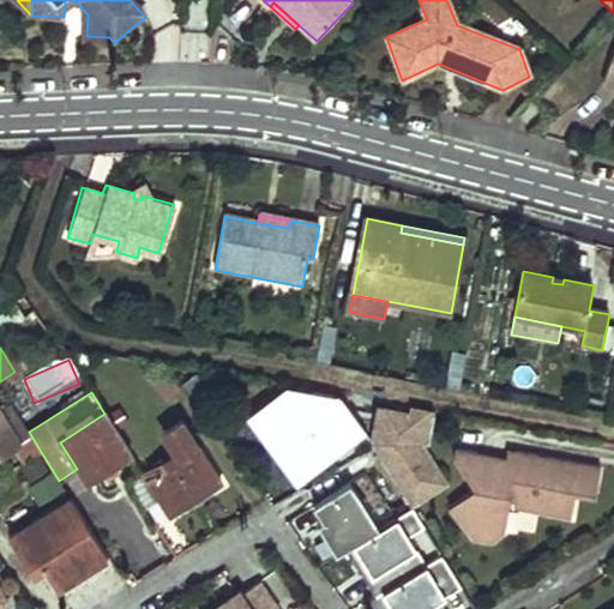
[(438,417),(414,411),(413,416),(296,393),(292,397),(289,395),(252,420),(299,481),(337,457),(363,438),(368,444),(391,477),(426,452),(427,452),(438,417)]
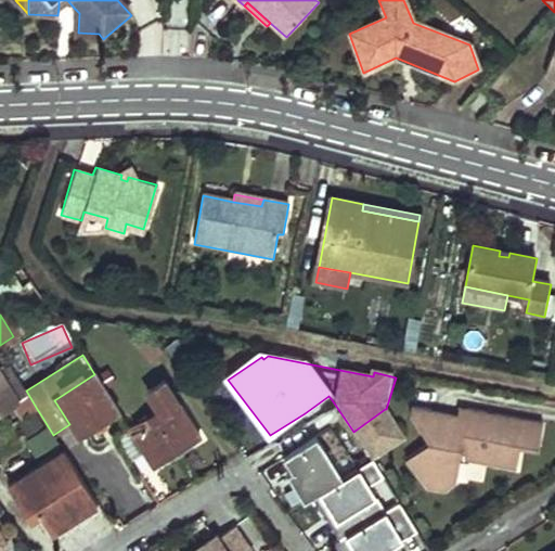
[(0,372),(0,410),(2,412),(18,401),(0,372)]
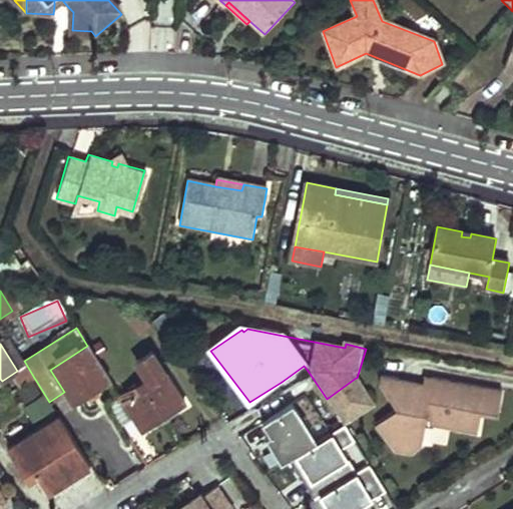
[(110,382),(87,346),(50,370),(64,392),(73,405),(110,382)]
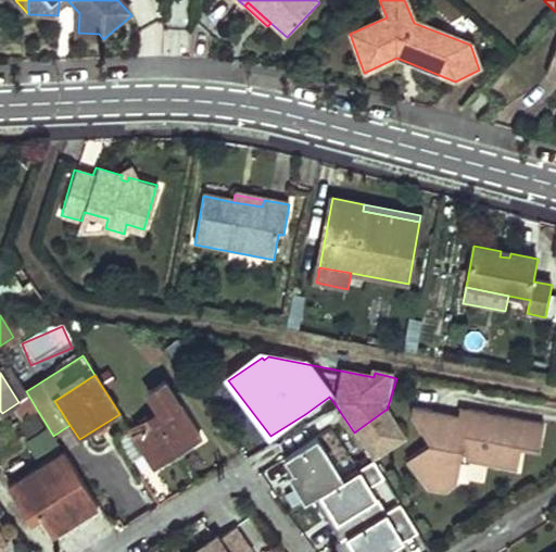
[(201,441),(167,389),(165,385),(150,394),(163,417),(135,436),(156,471),(201,441)]
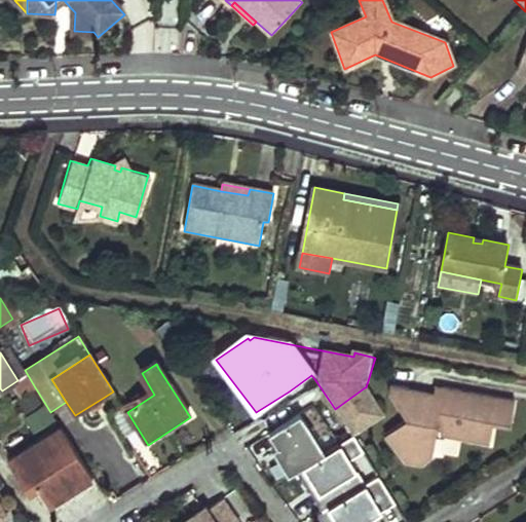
[(311,375),(289,392),(293,396),(315,380),(311,375)]
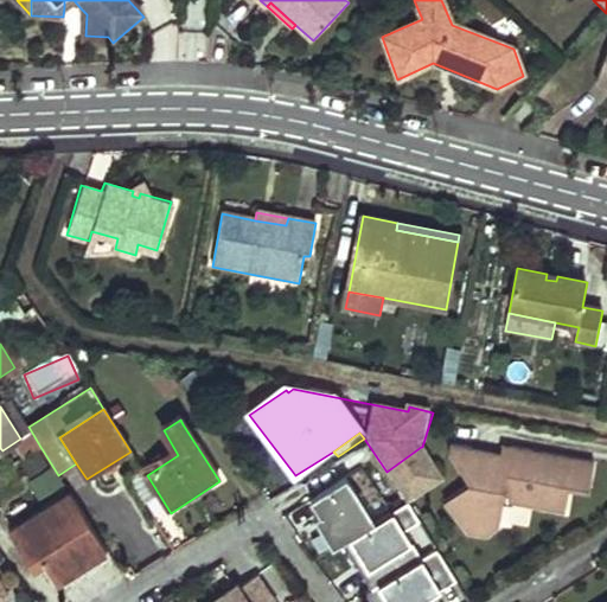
[(500,446),(492,444),(491,453),(499,454),(500,446)]
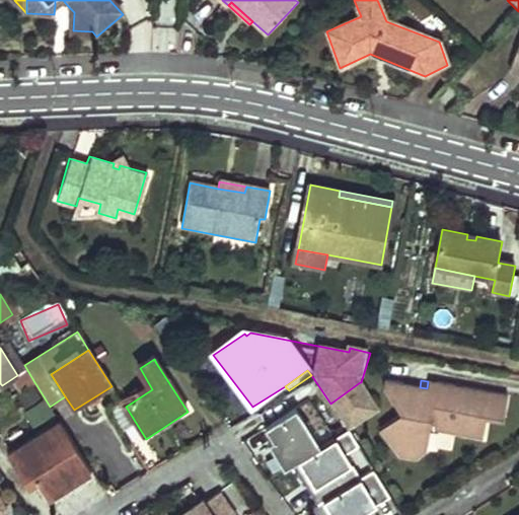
[(420,387),(385,381),(382,389),(400,416),(379,431),(398,458),(416,461),(426,453),(429,432),(482,441),(486,421),(503,423),(507,395),(428,381),(427,388),(420,387)]
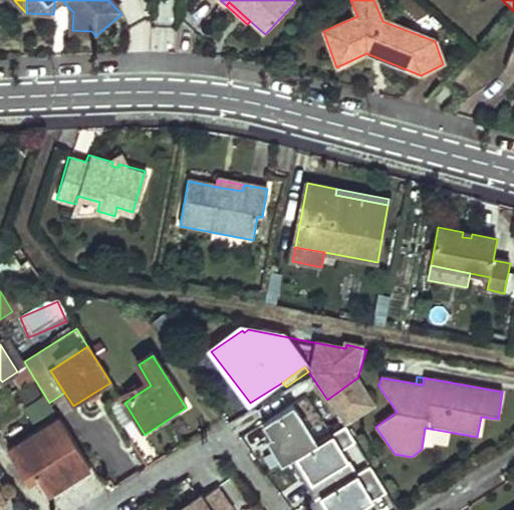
[(356,378),(327,400),(346,426),(375,407),(356,378)]
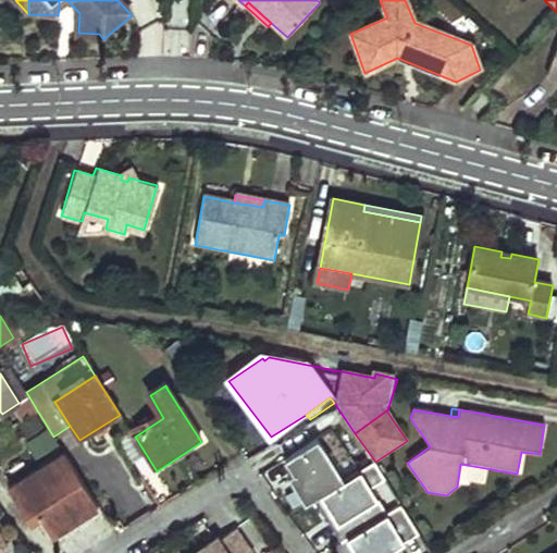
[(16,425),(29,462),(52,454),(39,416),(16,425)]
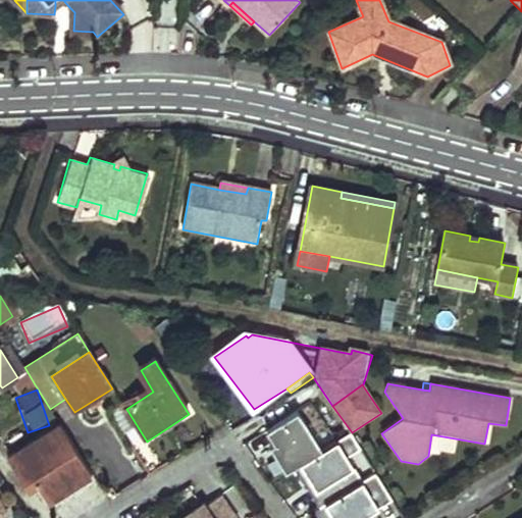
[(322,451),(334,442),(309,408),(298,416),(322,451)]
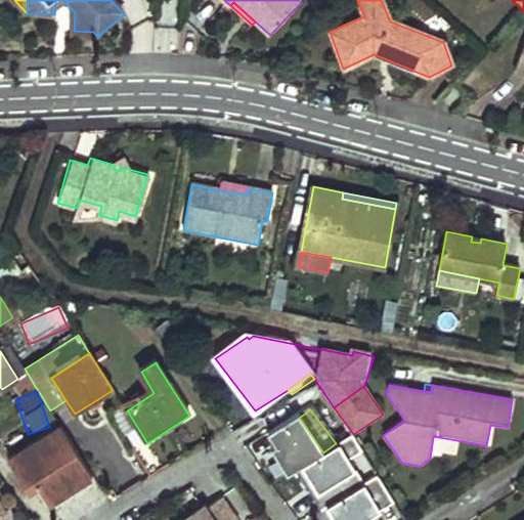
[(127,410),(114,419),(124,436),(137,428),(127,410)]
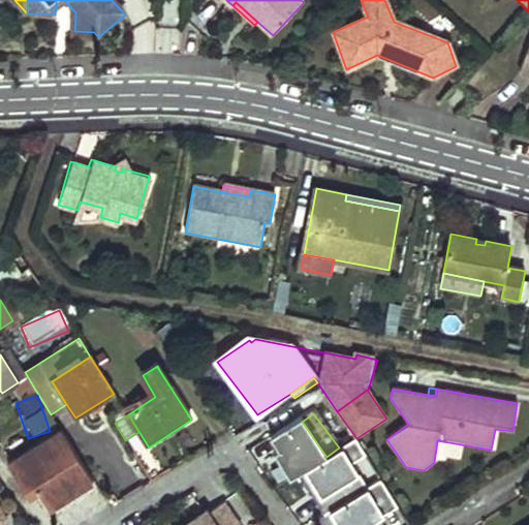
[(62,432),(20,459),(51,510),(94,484),(67,440),(62,432)]
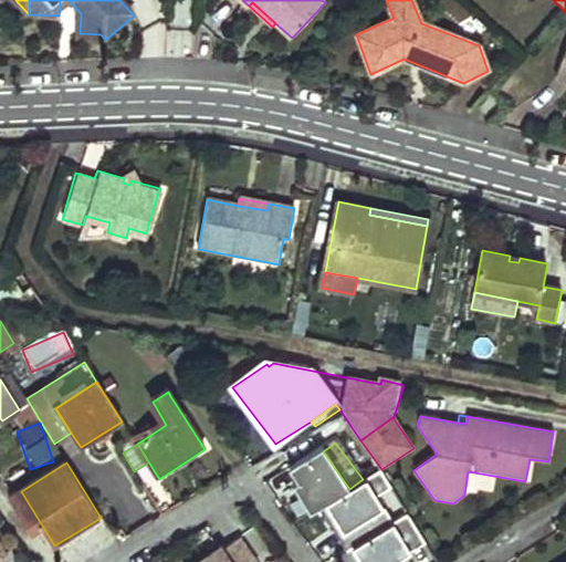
[(381,469),(326,507),(345,534),(339,539),(349,554),(396,522),(378,497),(392,487),(381,469)]
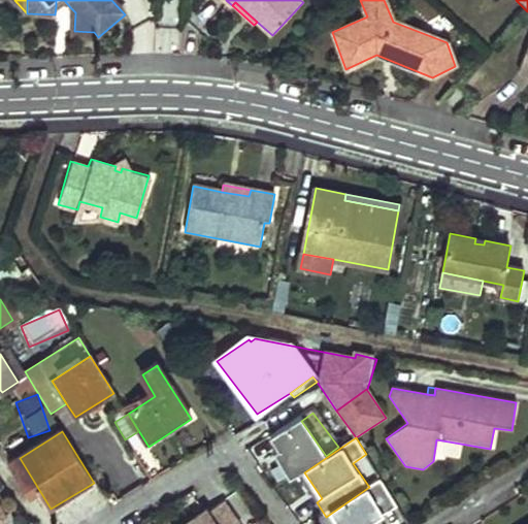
[(304,472),(299,478),(317,502),(322,498),(304,472)]
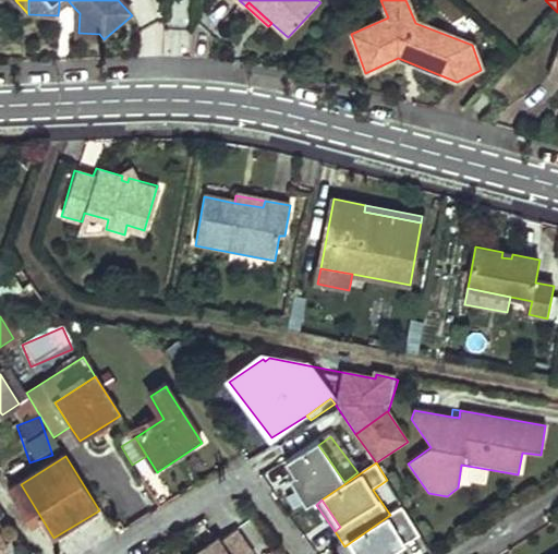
[(417,533),(402,507),(390,515),(344,546),(339,550),(341,553),(393,553),(403,548),(401,544),(417,533)]
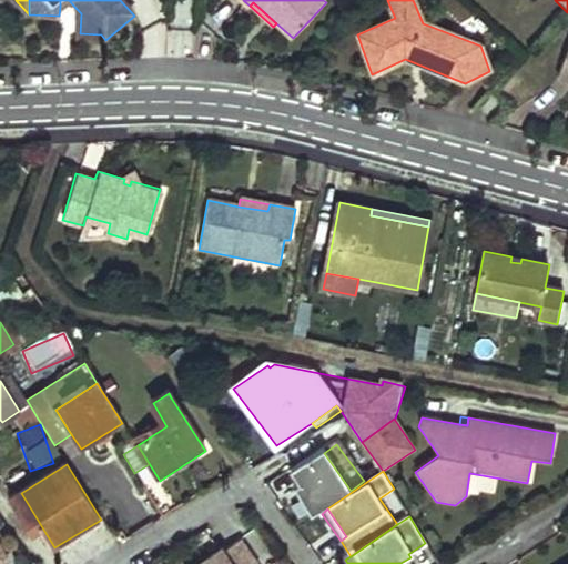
[(225,550),(203,563),(255,563),(242,542),(226,552),(225,550)]
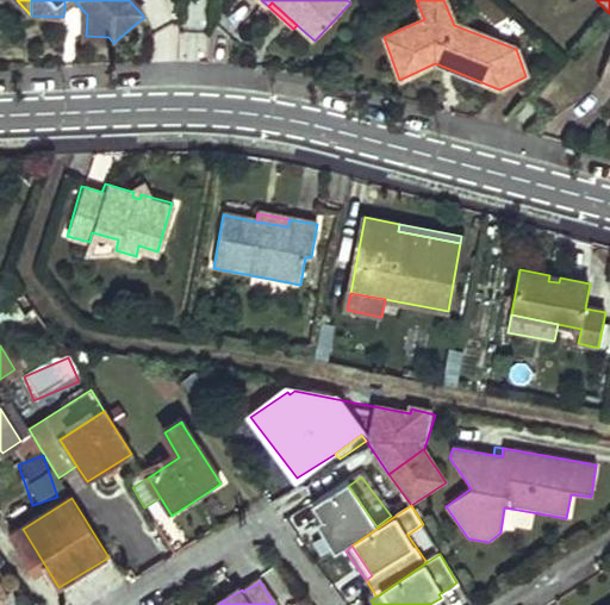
[(441,598),(458,586),(456,582),(439,594),(441,598)]
